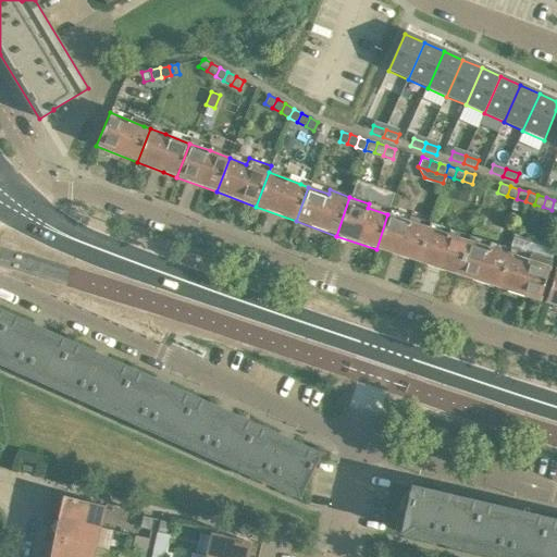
[(387,214),(376,249),(417,263),(429,227),(408,221),(409,218),(390,211),(387,214)]
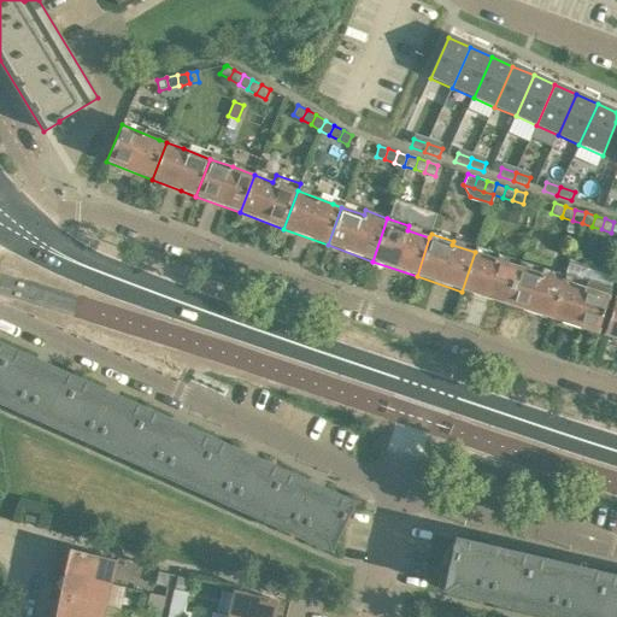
[(518,266),(519,263),(476,248),(475,252),(462,292),(506,305),(518,266)]
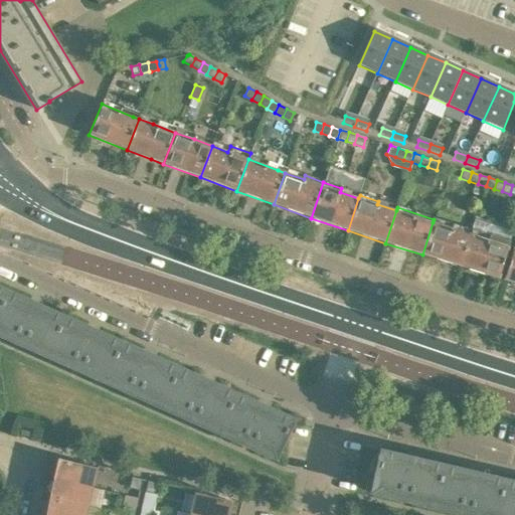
[(433,222),(422,254),(461,268),(471,234),(451,228),(433,222)]
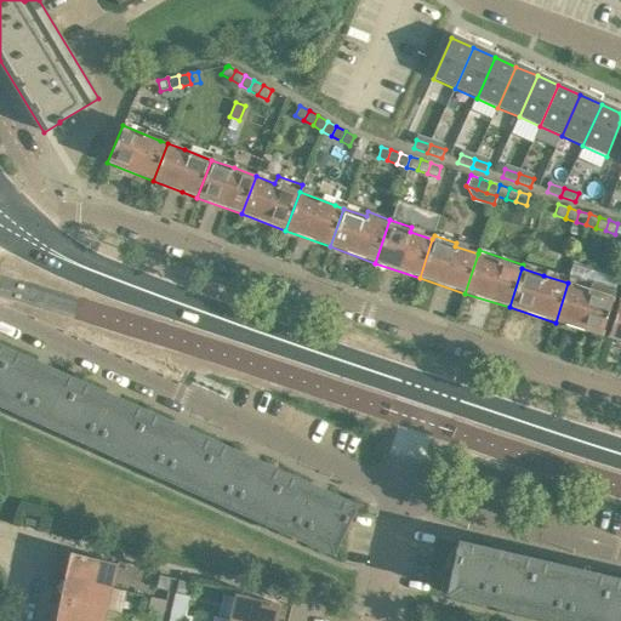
[(568,283),(556,323),(575,329),(599,336),(617,278),(596,272),(590,290),(568,283)]
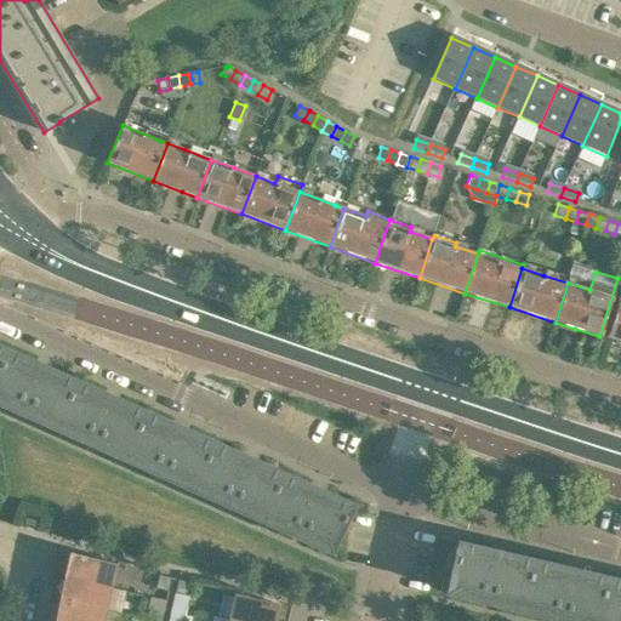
[(620,300),(617,298),(605,339),(620,342),(620,300)]
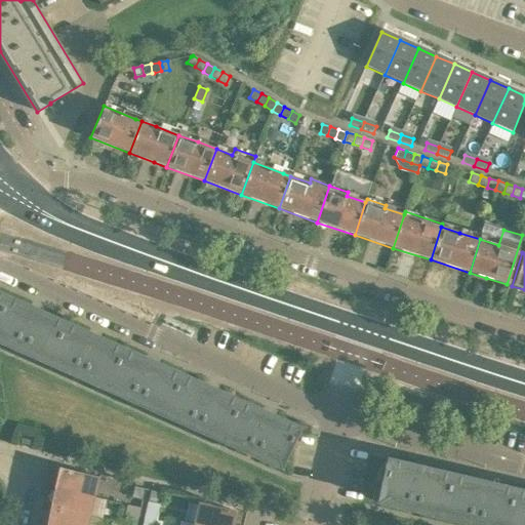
[(0,313),(0,341),(18,351),(36,311),(7,297),(0,313)]
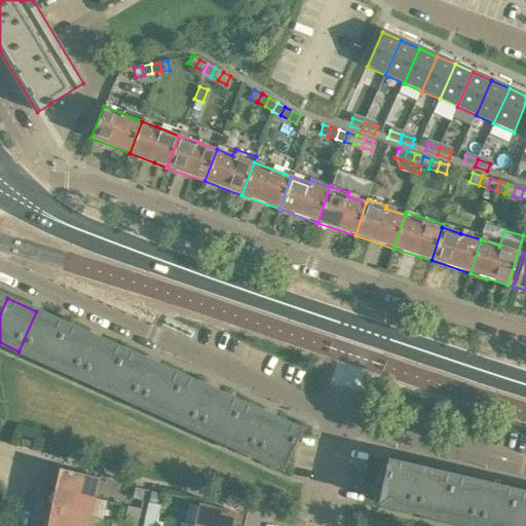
[(19,351),(47,364),(66,324),(36,311),(19,351)]
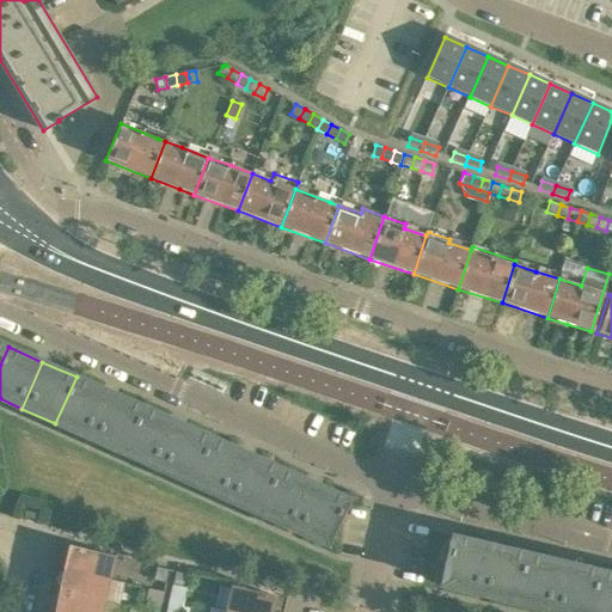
[(55,423),(90,439),(110,392),(77,377),(55,423)]
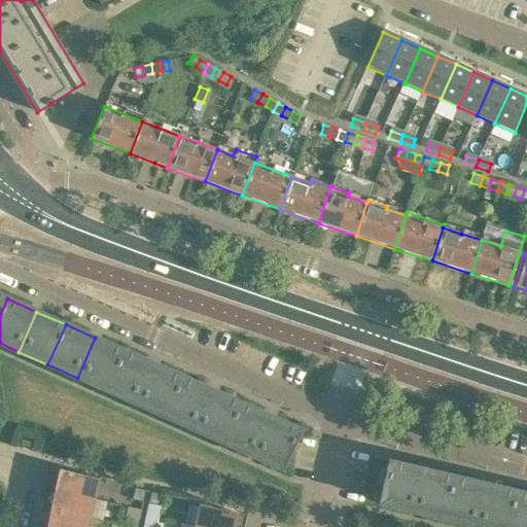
[(77,378),(106,391),(124,351),(95,338),(77,378)]
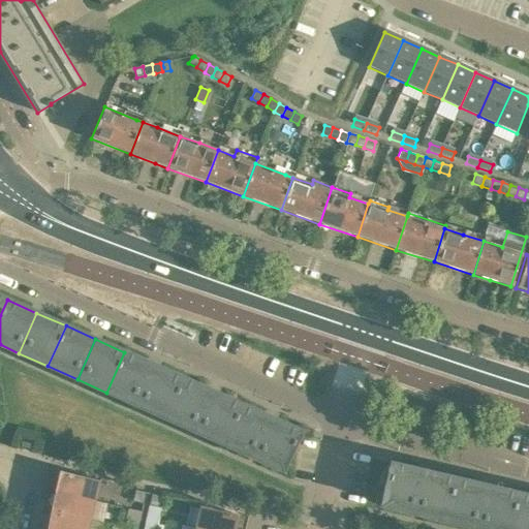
[(106,393),(135,406),(154,366),(124,352),(106,393)]
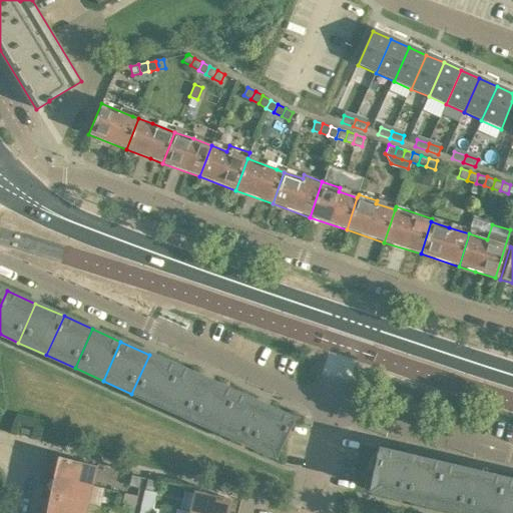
[(131,394),(160,406),(177,367),(149,355),(131,394)]
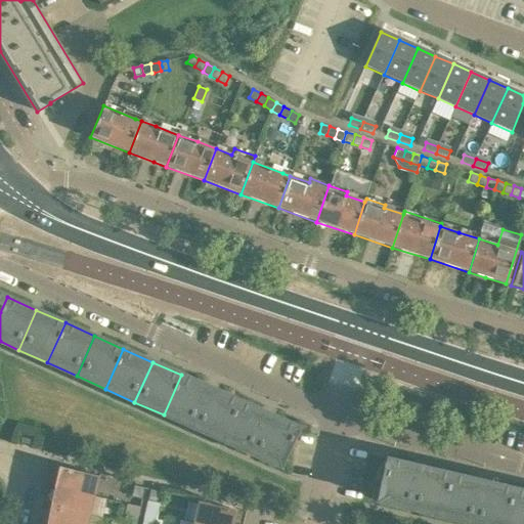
[(164,415),(192,428),(211,388),(181,375),(164,415)]
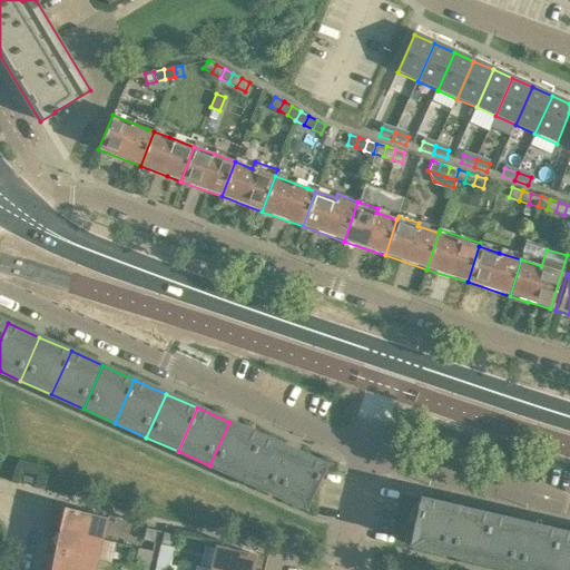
[(209,465),(241,480),(261,436),(229,422),(209,465)]
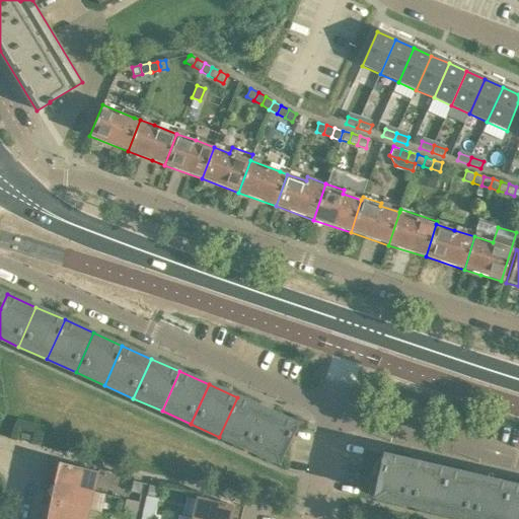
[(219,437),(248,449),(266,410),(237,397),(219,437)]
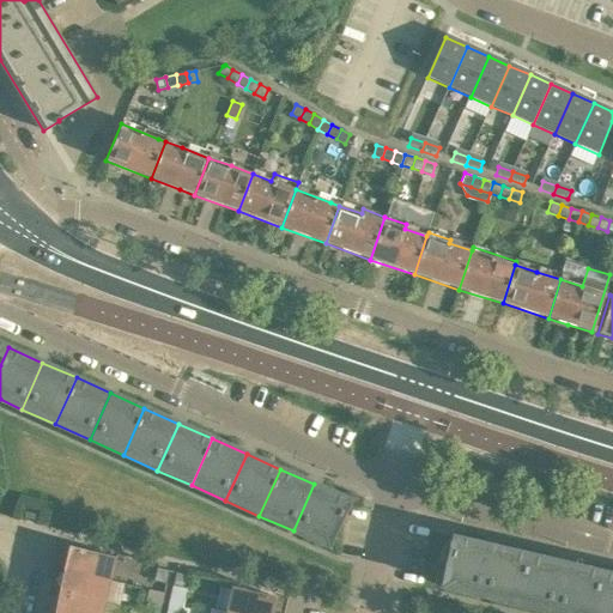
[(314,484),(293,530),(328,546),(345,510),(346,509),(347,505),(347,504),(349,499),(314,484)]
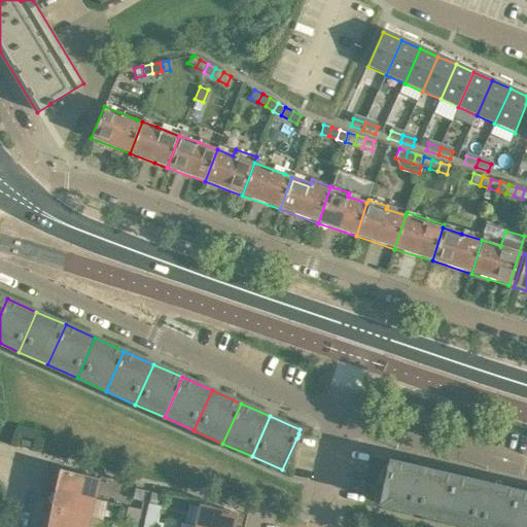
[(22,441),(20,448),(30,451),(32,444),(22,441)]
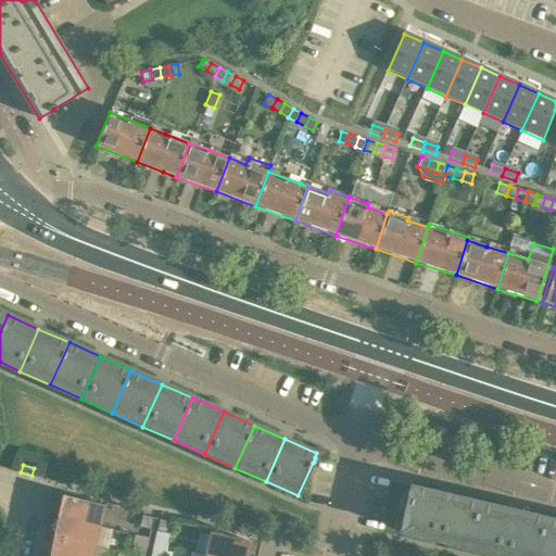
[(401,532),(437,541),(446,496),(412,488),(411,492),(409,492),(408,496),(409,497),(401,532)]
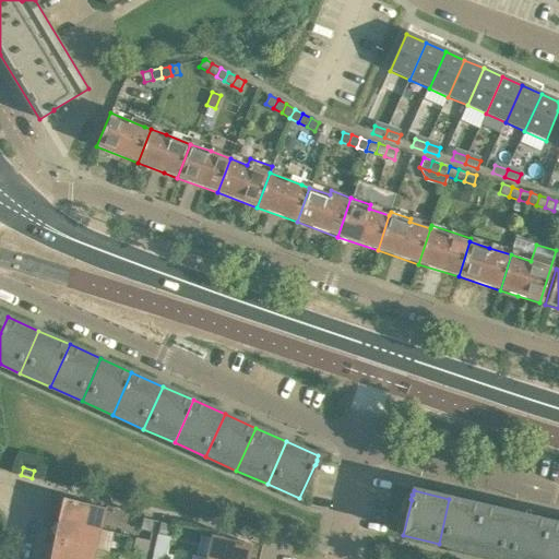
[(60,521),(99,530),(102,523),(105,509),(64,499),(62,510),(60,521)]
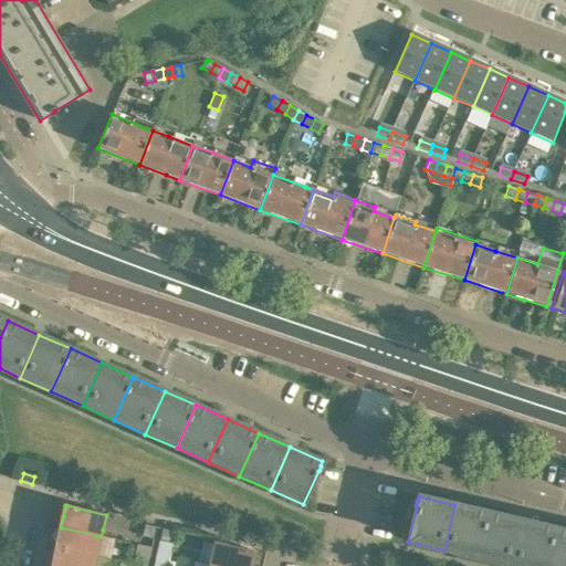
[(491,513),(454,505),(444,551),(480,559),(491,513)]
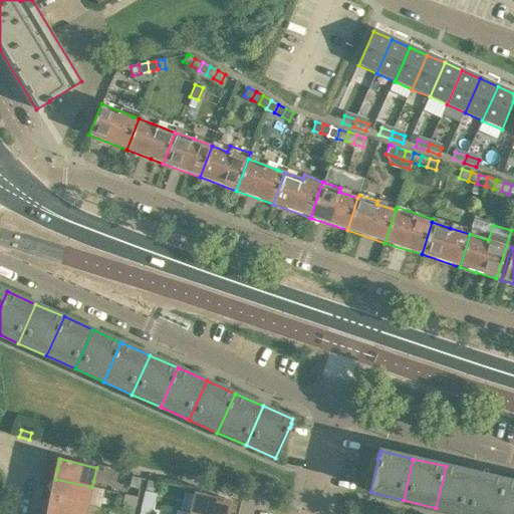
[(436,508),(463,513),(469,513),(479,474),(446,466),(436,508)]
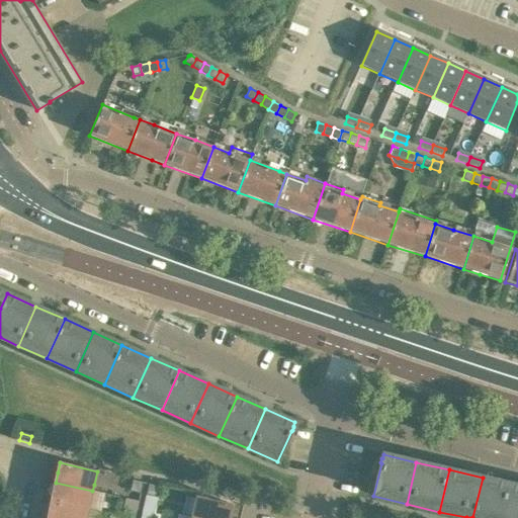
[(507,517),(515,486),(483,478),(472,517),(507,517)]
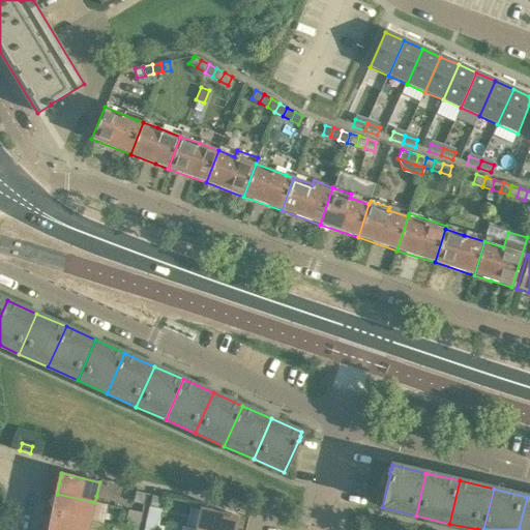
[(143,505),(146,494),(136,492),(133,502),(143,505)]
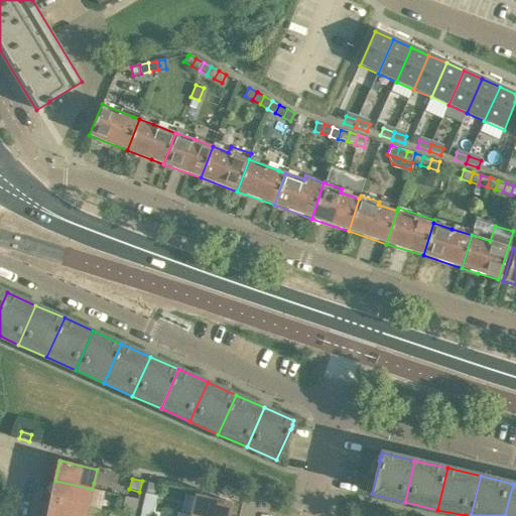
[(92,489),(55,481),(51,500),(88,508),(92,489)]
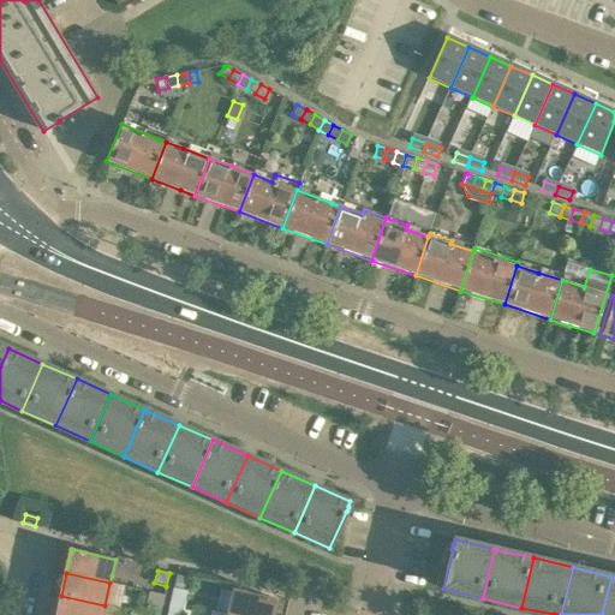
[(189,578),(187,578),(177,575),(173,587),(185,591),(189,578)]
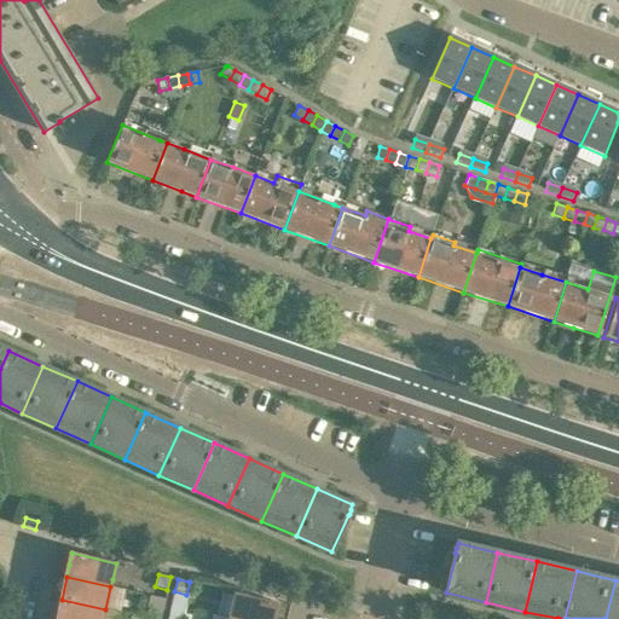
[(606,618),(618,618),(618,580),(615,580),(606,618)]
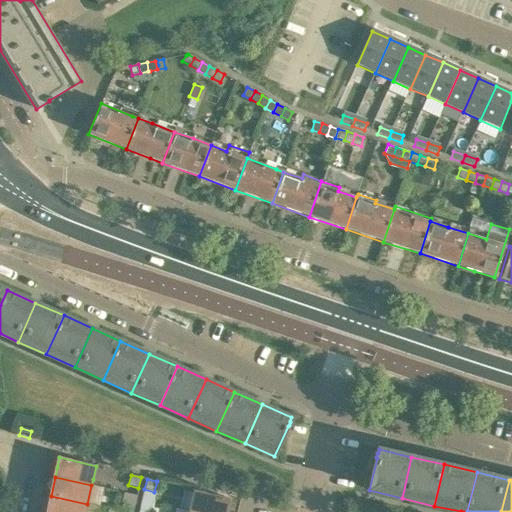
[(189,511),(191,511),(225,511),(228,499),(194,490),(191,504),(189,511)]
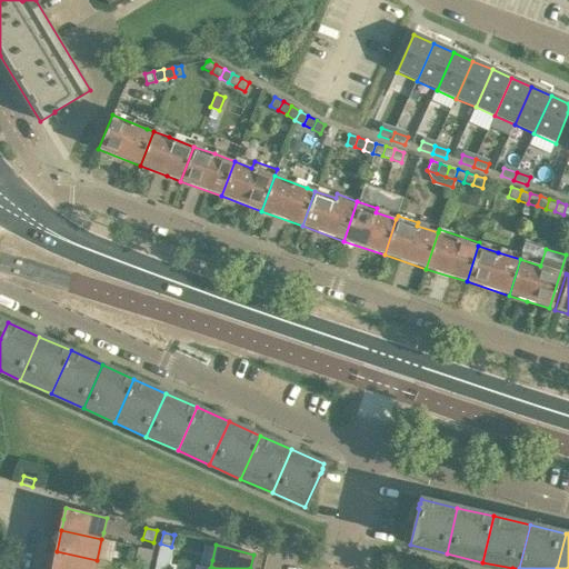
[(139,548),(135,567),(143,568),(148,568),(152,551),(139,548)]
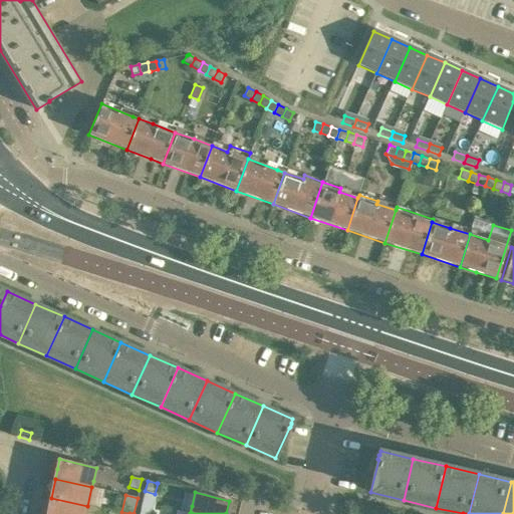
[(87,506),(51,498),(49,504),(47,513),(85,513),(86,512),(87,506)]
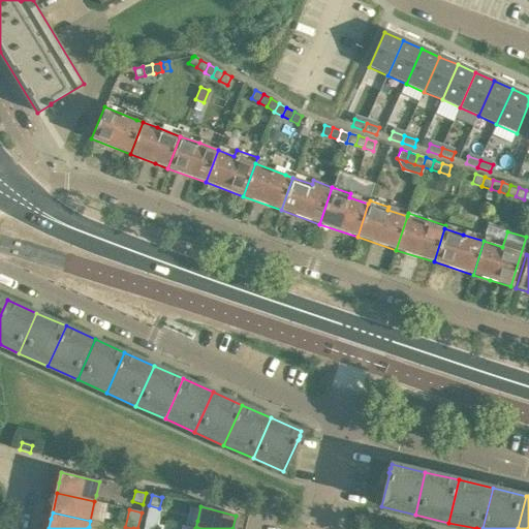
[(157,518),(147,516),(144,528),(156,528),(159,518),(157,518)]
